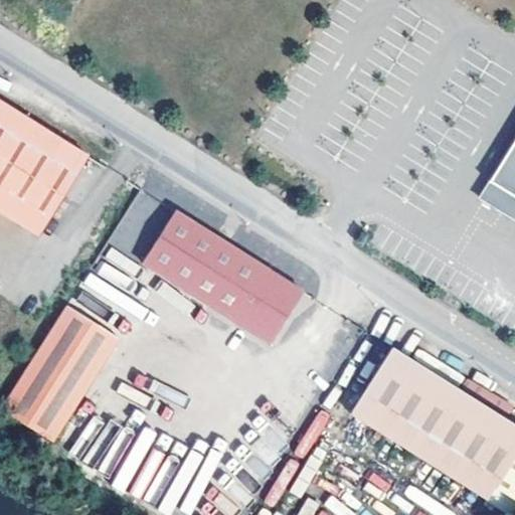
[(90,157),(0,102),(0,209),(41,236),(70,189),(81,195),(97,171),(86,164),(90,157)]
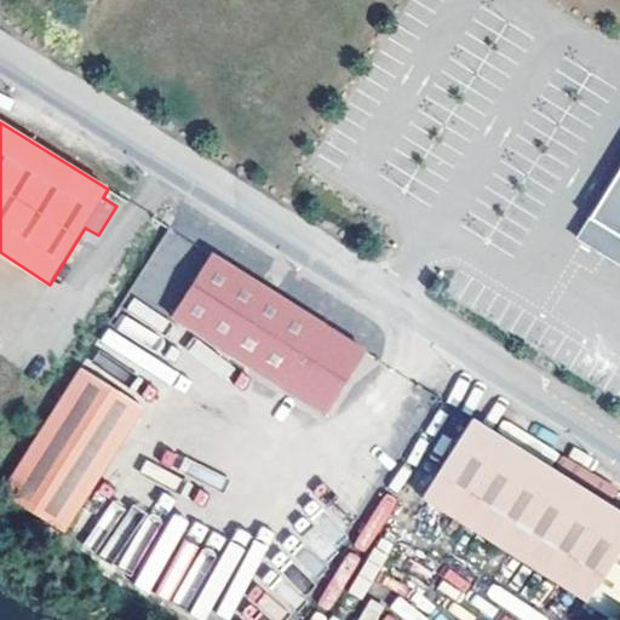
[(619,170),(572,248),(595,262),(619,276),(619,170)]
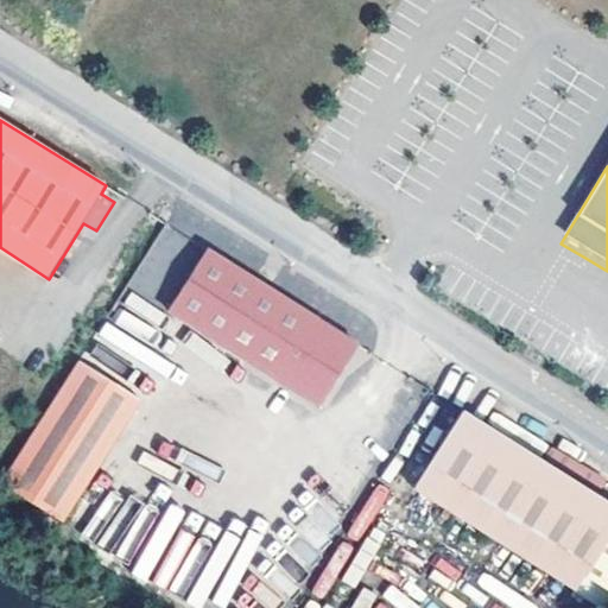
[(359,344),(208,248),(169,309),(321,405),(359,344)]
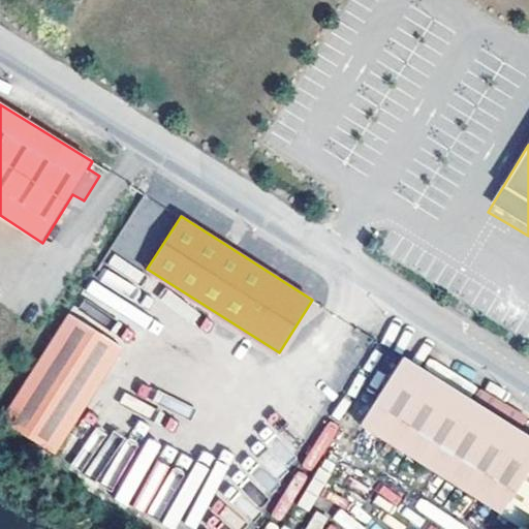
[(68,313),(1,419),(55,453),(122,349),(68,313)]
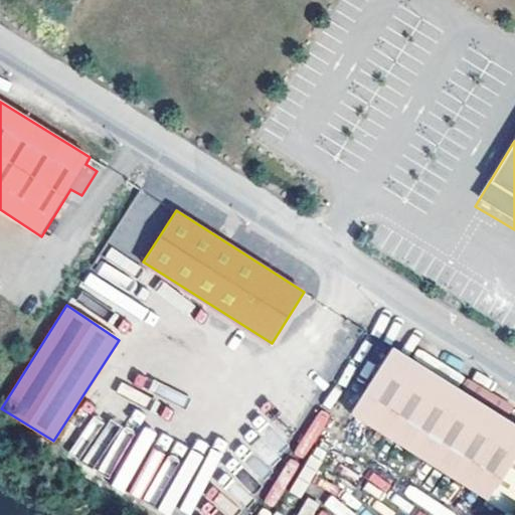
[(514,424),(389,346),(349,410),(481,493),(489,481),(514,497),(514,424)]
